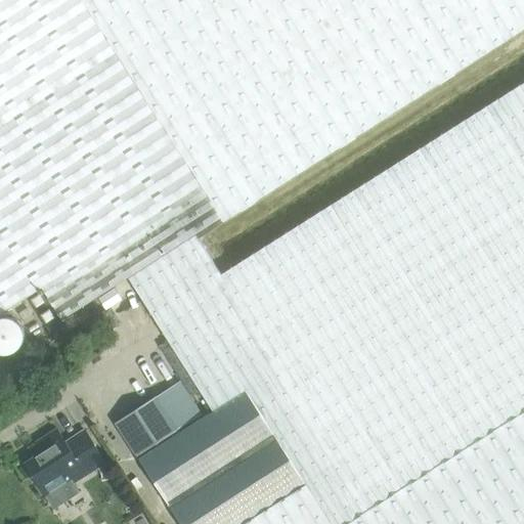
[(523,0),(0,0),(0,314),(42,288),(63,320),(128,279),(139,297),(141,300),(209,256),(193,232),(208,223),(210,226),(523,27),(523,0)]
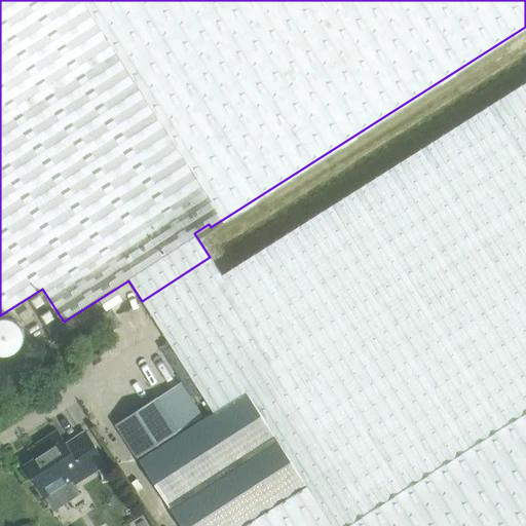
[(525,525),(525,82),(222,275),(210,257),(142,301),(213,414),(168,442),(166,439),(153,448),(155,451),(139,461),(180,525),(525,525)]
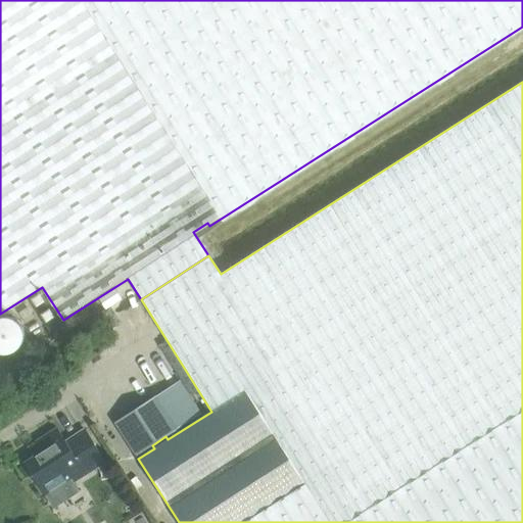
[(46,331),(59,323),(42,296),(30,304),(46,331)]
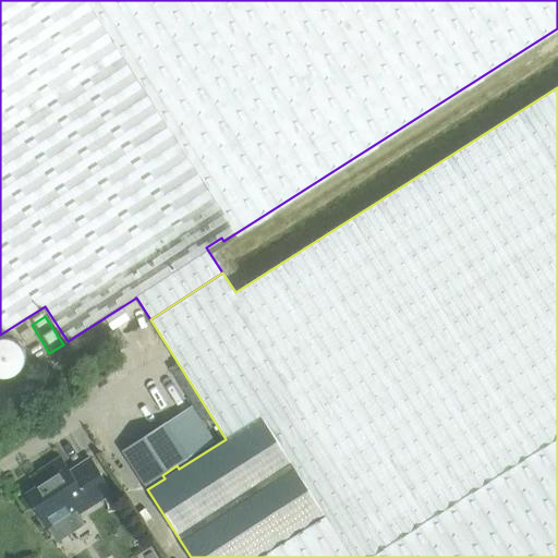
[(75,391),(85,386),(81,379),(72,386),(75,391)]
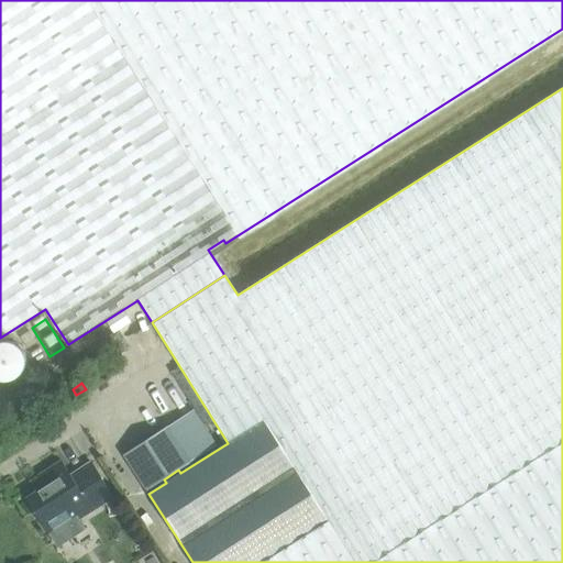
[(164,479),(178,470),(217,444),(192,410),(124,455),(146,492),(164,479)]
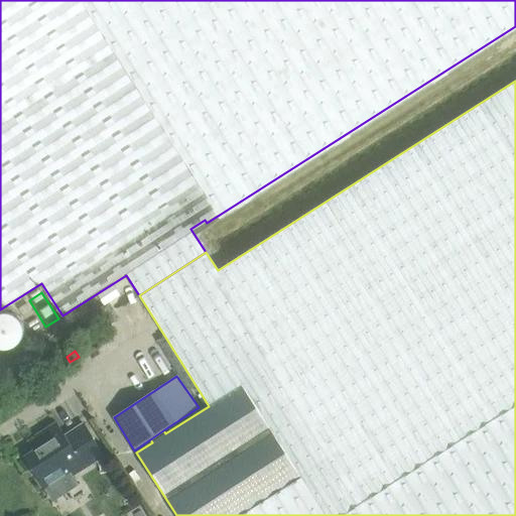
[(45,443),(24,457),(39,481),(63,466),(71,476),(104,456),(84,424),(71,432),(72,434),(67,438),(56,422),(39,433),(45,443)]
